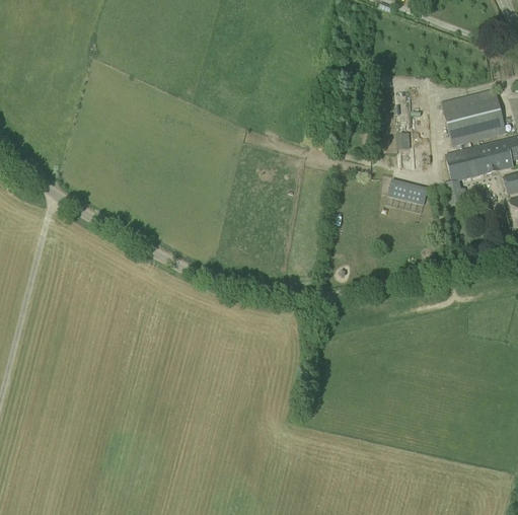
[(452,145),(487,136),(496,134),(504,132),(517,129),(505,84),(441,100),(452,145)]
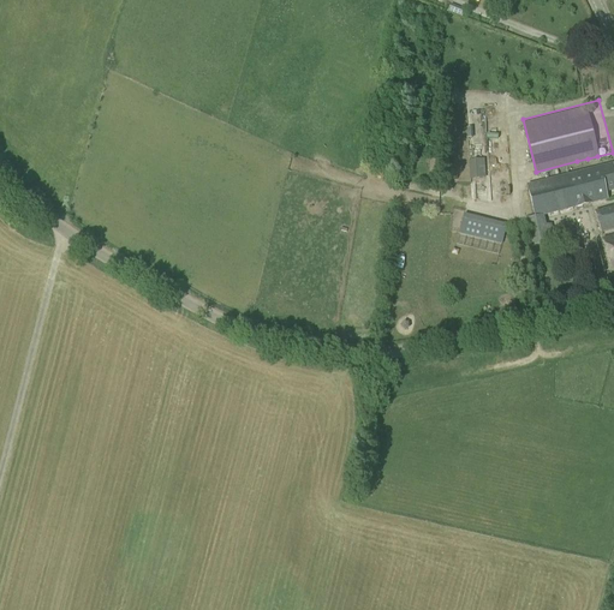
[(472,138),(477,150),(484,148),(480,136),(472,138)]
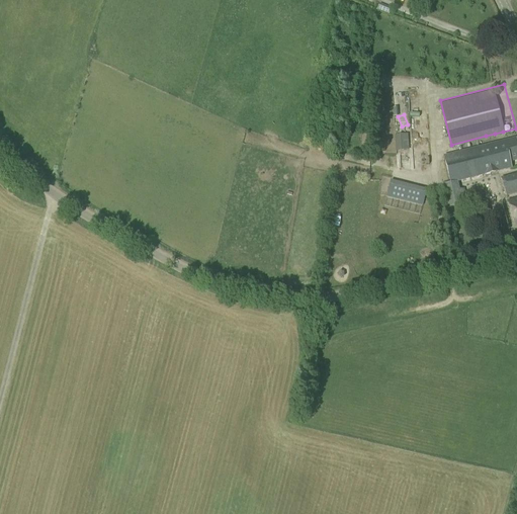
[(395,135),(396,142),(407,139),(406,132),(395,135)]
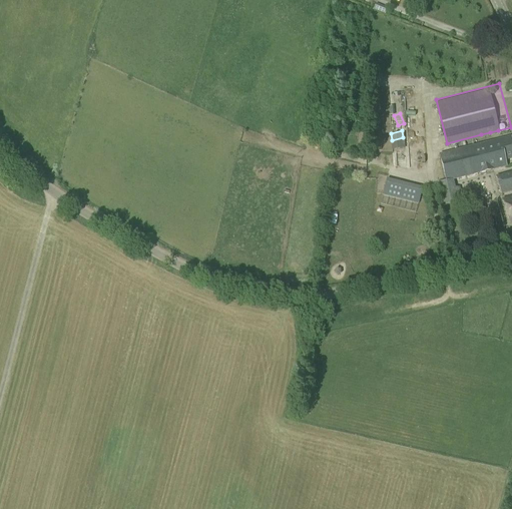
[(456,184),(454,176),(507,162),(506,157),(511,154),(511,134),(458,148),(459,153),(442,157),(447,177),(437,179),(442,203),(464,198),(461,183),(456,184)]
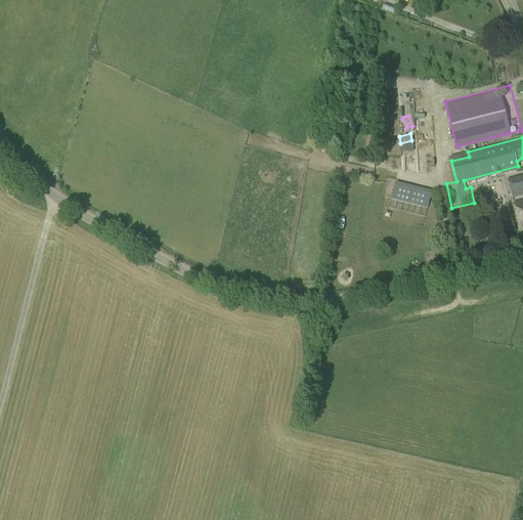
[(425,163),(424,146),(416,147),(417,163),(425,163)]
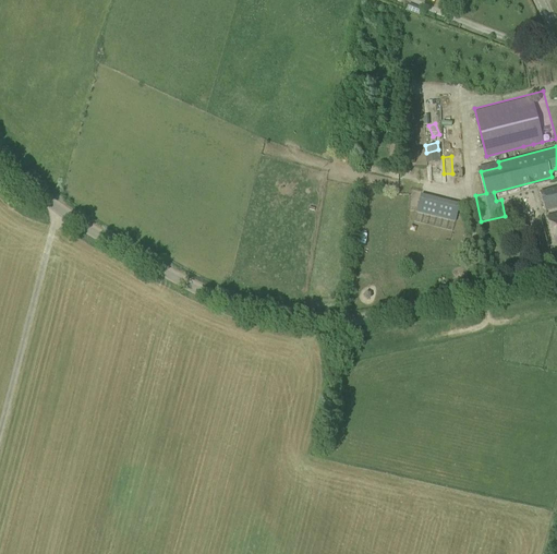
[(556,183),(539,190),(544,209),(556,205),(556,183)]
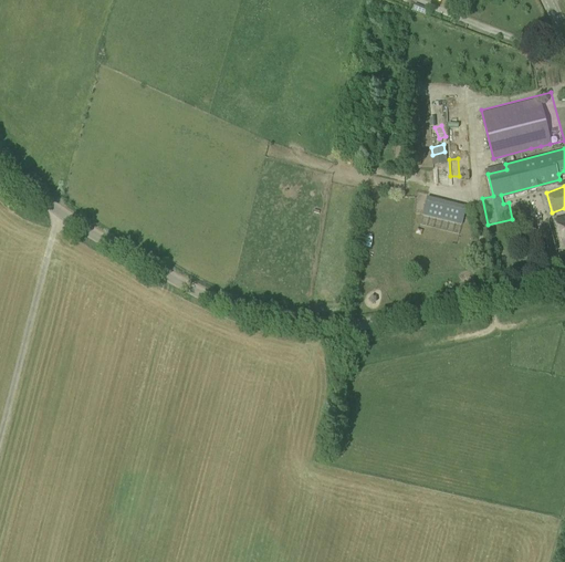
[(462,222),(467,204),(428,194),(422,212),(462,222)]
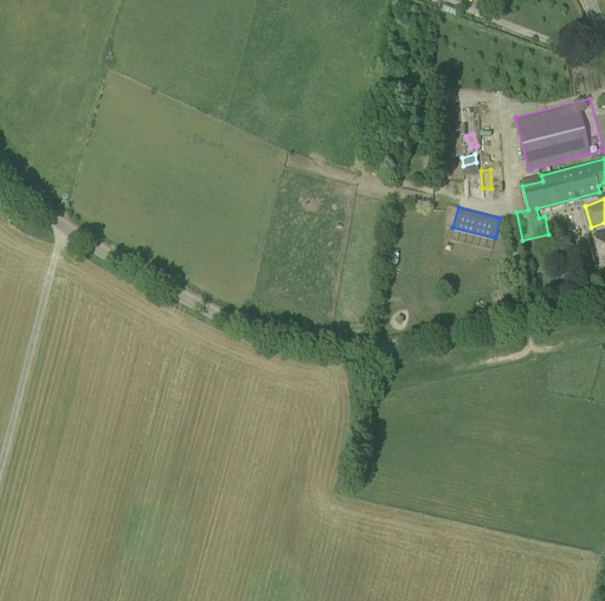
[(602,264),(604,263),(604,230),(593,233),(602,264)]
